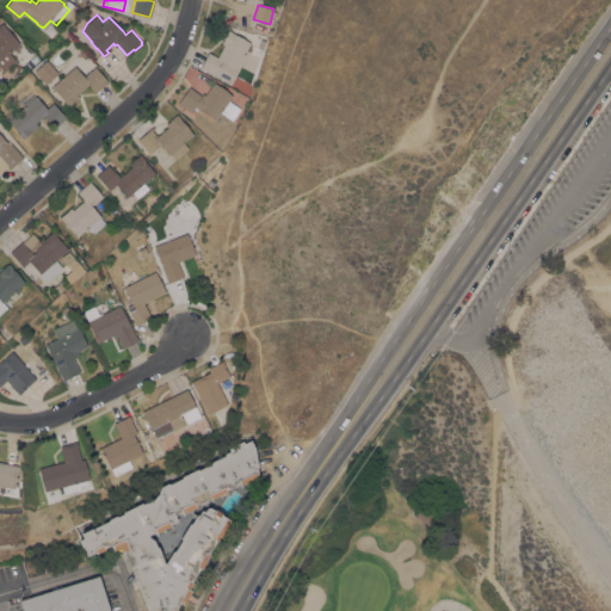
[(2,72),(0,68),(0,25),(2,24),(19,43),(8,51),(16,61),(2,72)]
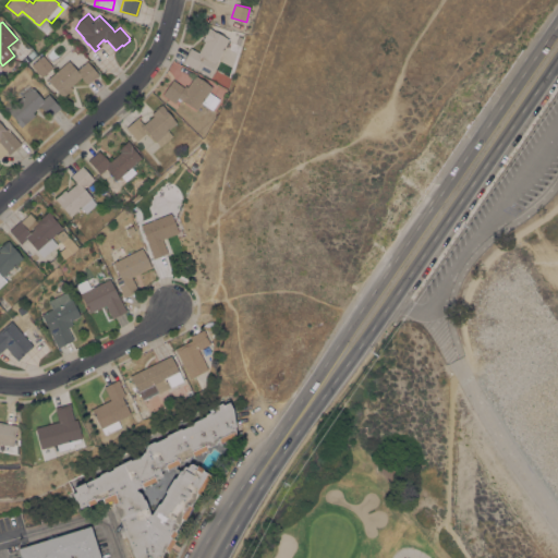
[(209,76),(182,62),(190,48),(198,52),(204,41),(202,40),(208,27),(213,29),(213,31),(229,38),(209,76)]
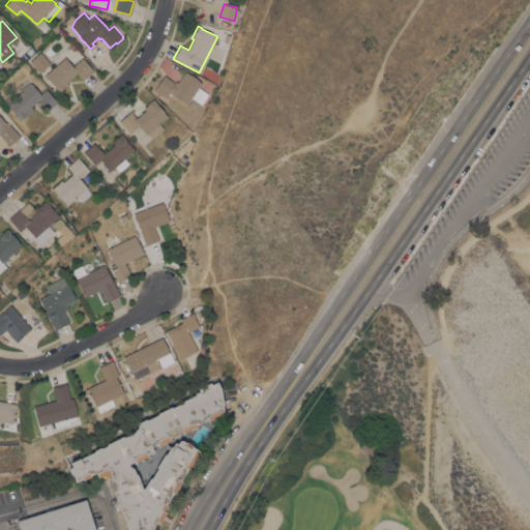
[(72,43),(77,49),(72,52),(68,47),(72,43)]
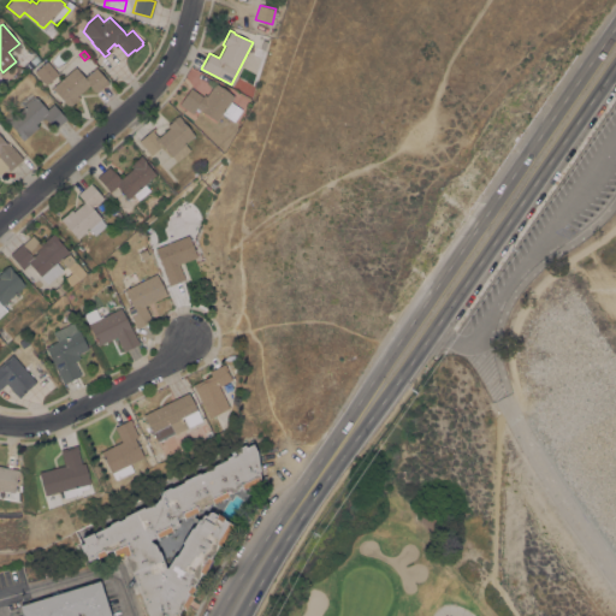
[(58,73),(46,84),(34,71),(47,60),(58,73)]
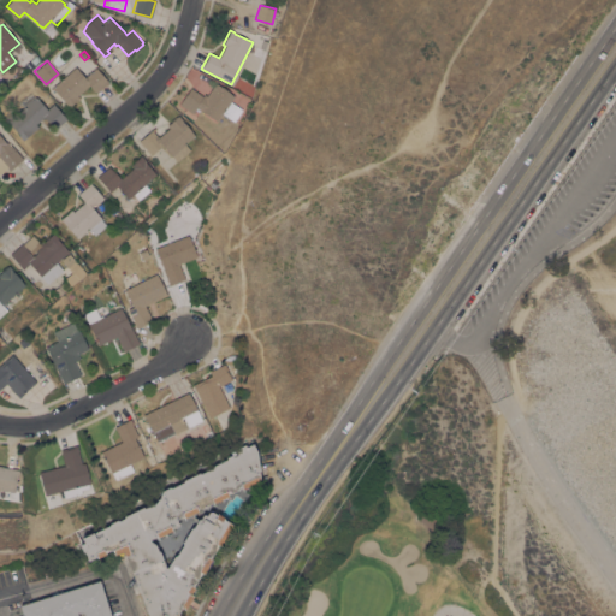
[(75,66),(84,77),(95,67),(108,82),(96,93),(89,84),(77,95),(80,99),(75,102),(75,101),(71,105),(70,107),(52,88),(75,66)]
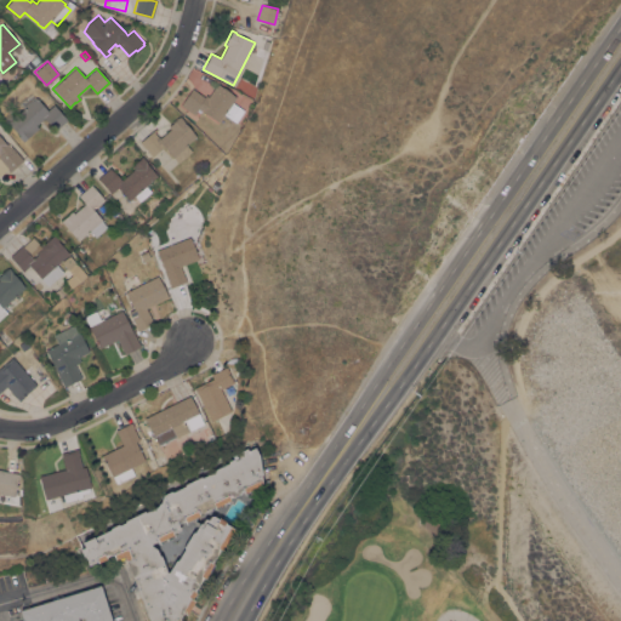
[(104,102),(98,95),(109,84),(117,92),(104,102)]
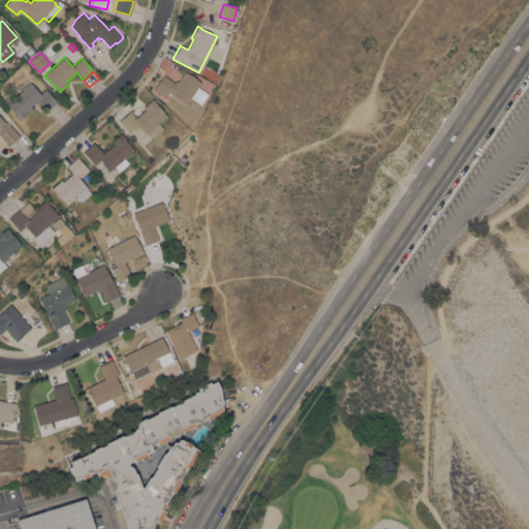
[(186,103),(170,93),(170,94),(168,92),(164,97),(154,89),(163,75),(174,83),(175,81),(177,83),(185,71),(201,83),(191,96),(186,103)]
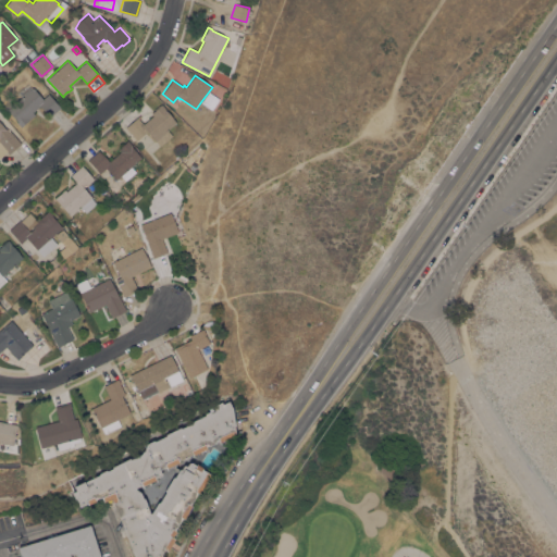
[(21,126),(16,122),(17,122),(8,109),(21,98),(15,93),(27,83),(32,88),(33,87),(42,99),(48,94),(60,108),(49,116),(39,106),(33,111),(35,114),(21,126)]
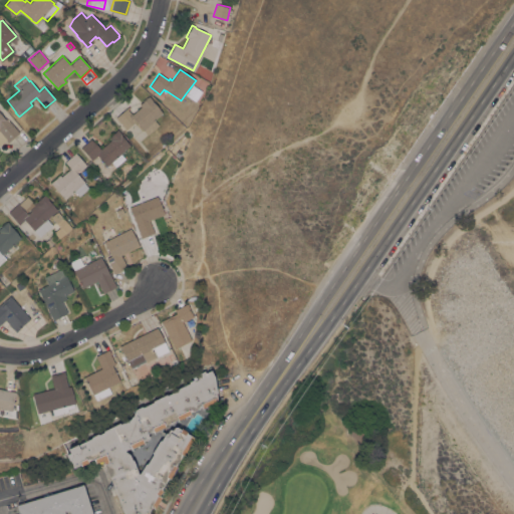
[(148,135),(135,120),(125,130),(115,117),(129,106),(130,107),(127,109),(132,114),(141,106),(139,104),(149,96),(153,99),(152,100),(163,112),(155,119),(159,124),(148,135)]
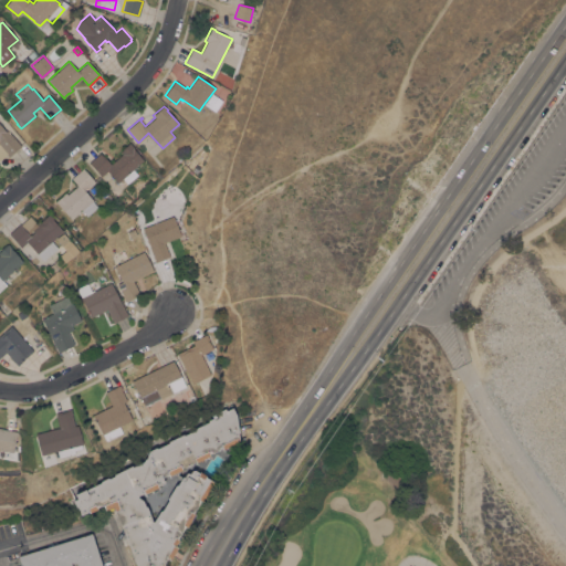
[(0,124),(6,130),(9,134),(9,133),(21,146),(8,157),(6,154),(0,157),(0,124)]
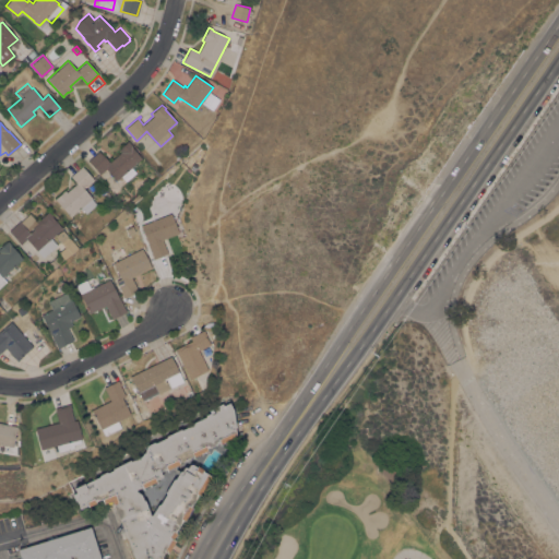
[(109,173),(108,174),(107,171),(108,170),(106,169),(99,174),(87,161),(98,151),(105,158),(105,157),(109,162),(118,154),(117,152),(119,150),(125,144),(123,144),(128,141),(132,146),(141,158),(116,180),(109,173)]
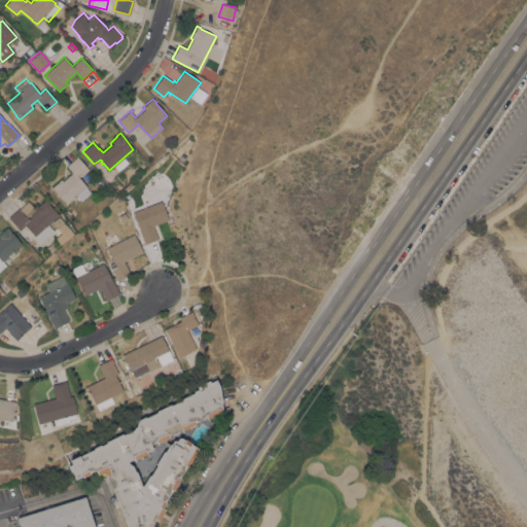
[(80,201),(76,195),(66,204),(51,187),(58,182),(58,181),(61,179),(63,181),(72,173),(66,166),(77,156),(88,169),(78,177),(86,186),(85,187),(90,192),(80,201)]
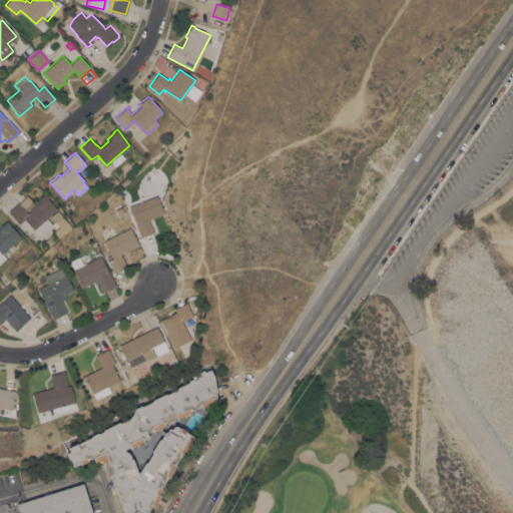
[(39,236),(24,219),(19,223),(8,211),(17,202),(18,203),(27,195),(33,203),(44,193),(48,198),(47,198),(57,209),(46,218),(52,225),(39,236)]
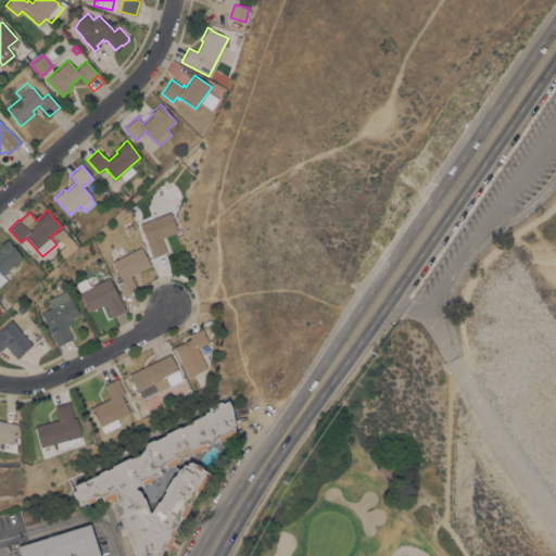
[(152,218),(151,216),(155,215),(155,217),(171,212),(178,231),(162,238),(166,252),(152,257),(139,224),(152,218)]
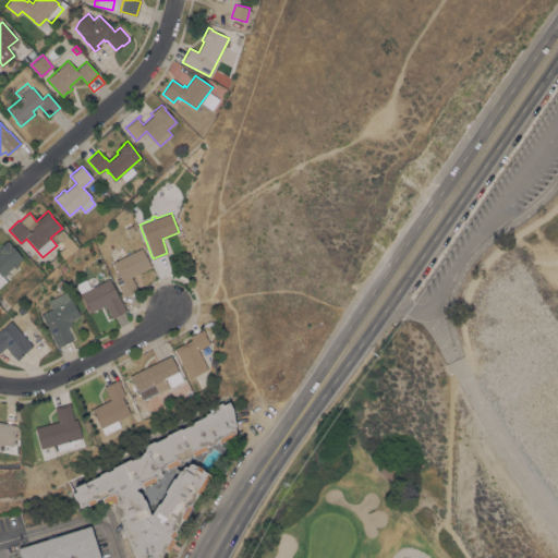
[(132,225),(134,231),(129,234),(125,228),(132,225)]
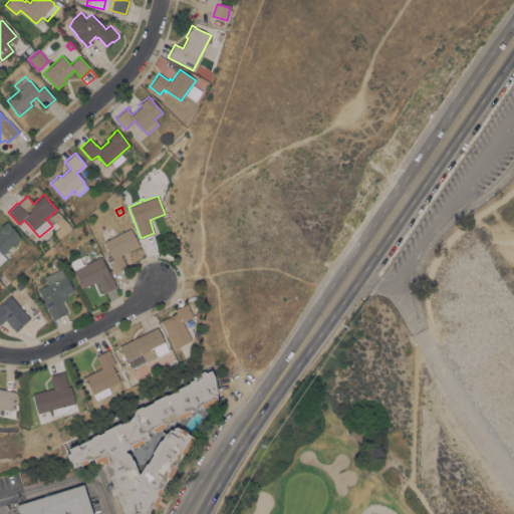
[(61,238),(60,237),(58,239),(53,232),(59,227),(55,223),(55,222),(51,217),(57,211),(71,228),(69,230),(68,231),(61,238)]
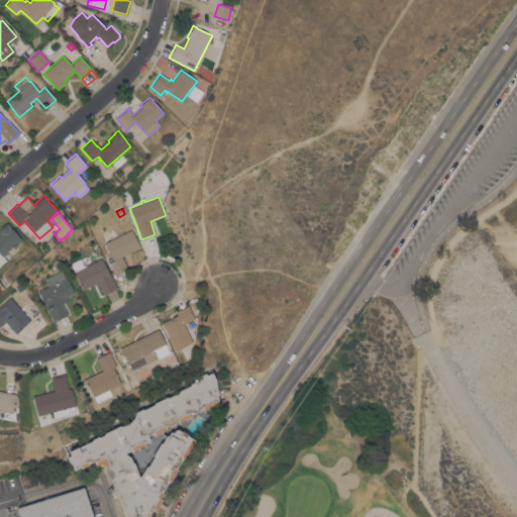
[(0,265),(0,228),(7,222),(11,227),(10,227),(20,239),(2,255),(5,261),(0,265)]
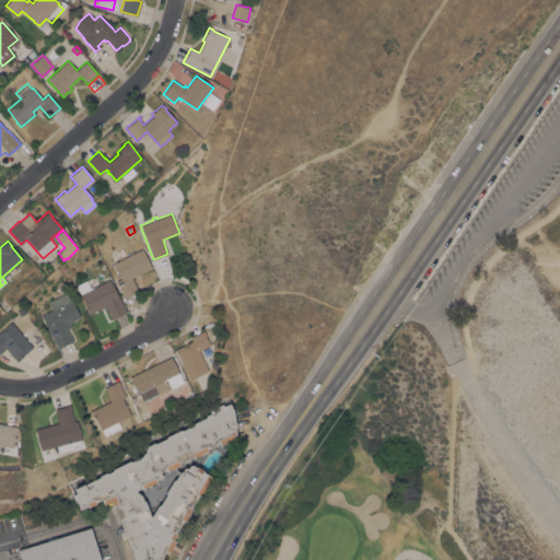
[(142,248),(151,268),(131,278),(138,291),(125,298),(116,281),(120,279),(113,263),(142,248)]
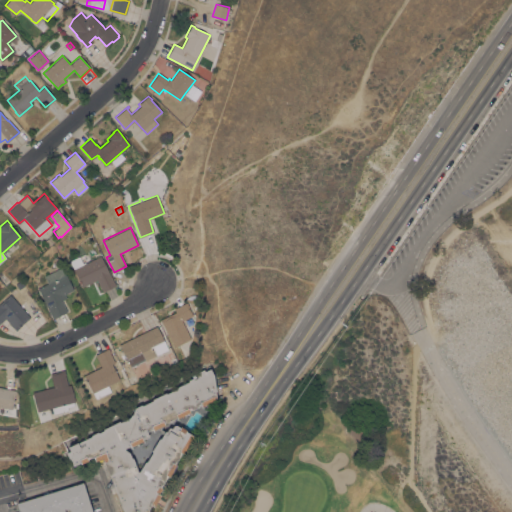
[(44,241),(51,236),(55,240),(49,246),(44,241)]
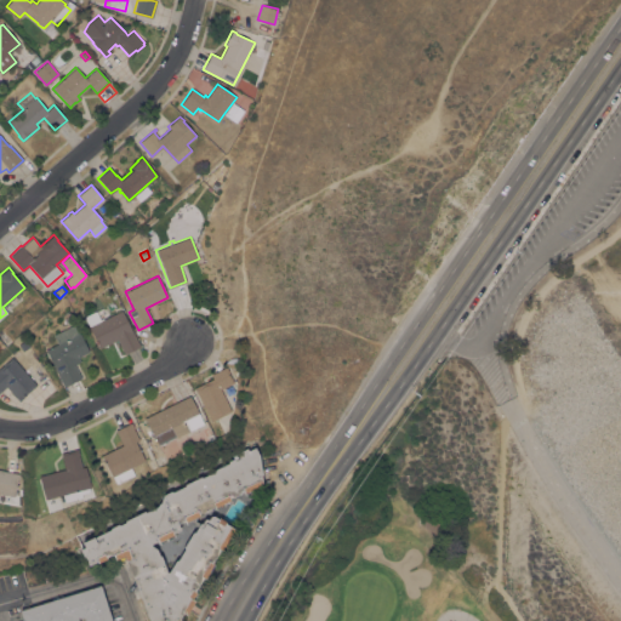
[(72,314),(66,319),(62,313),(69,309),(72,314)]
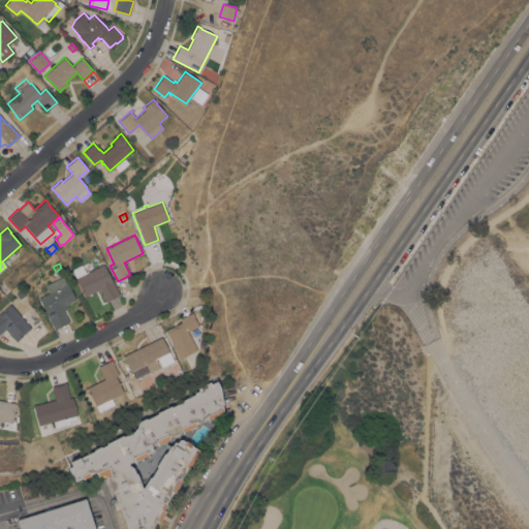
[(120,294),(106,302),(99,288),(85,297),(82,290),(83,290),(71,270),(82,265),(86,272),(87,271),(88,272),(103,263),(120,294)]
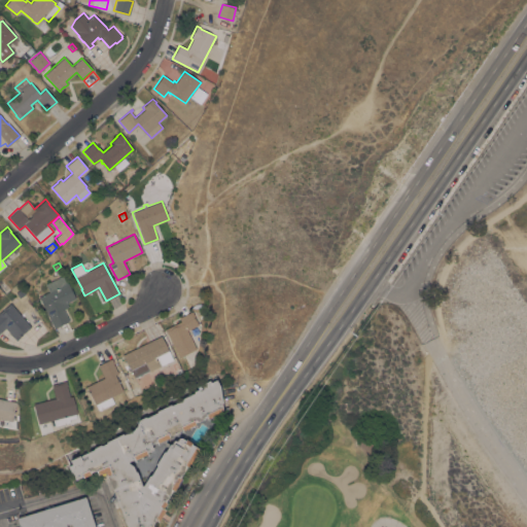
[(38,296),(49,291),(45,284),(62,276),(66,283),(68,283),(75,297),(66,303),(68,307),(63,310),(69,320),(55,328),(38,296)]
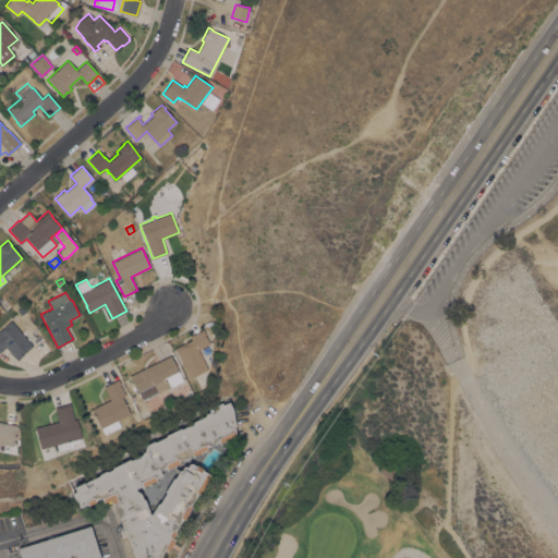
[(21,315),(16,310),(22,305),(26,311),(21,315)]
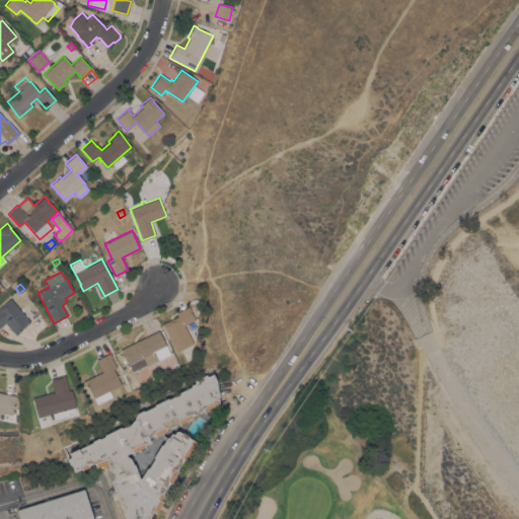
[(30,321),(20,330),(16,335),(5,322),(0,326),(0,307),(10,298),(30,321)]
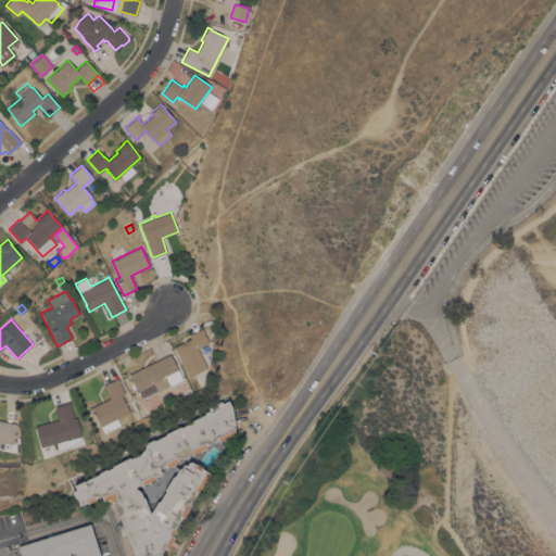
[(174,348),(190,339),(188,336),(202,328),(209,342),(197,349),(206,367),(188,377),(174,348)]
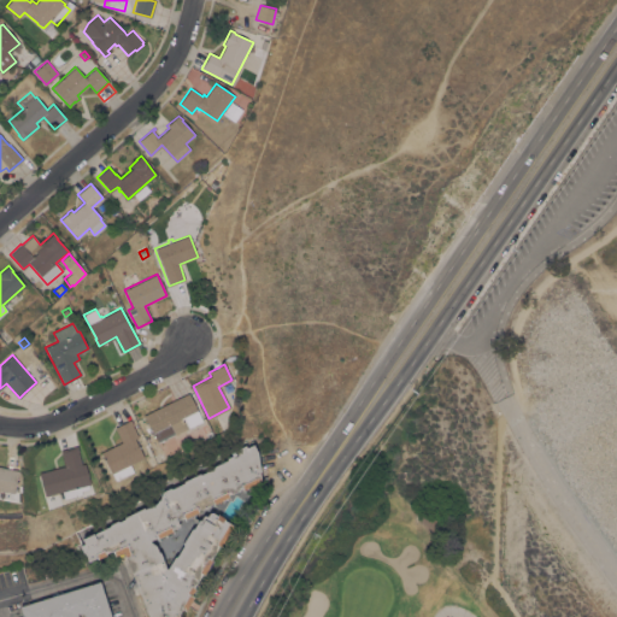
[(157,442),(153,435),(144,415),(188,393),(201,421),(174,434),(157,442)]
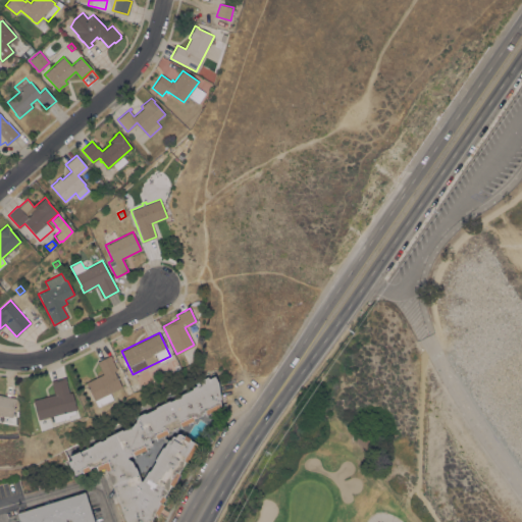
[(94,401),(86,382),(103,374),(97,362),(110,355),(112,359),(111,360),(116,370),(113,371),(121,387),(94,401)]
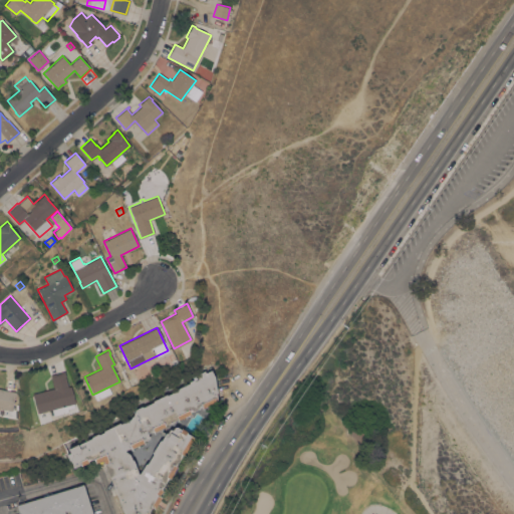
[(69,460),(68,460),(66,455),(69,453),(67,449),(76,445),(90,438),(91,437),(97,434),(98,434),(103,432),(103,431),(118,423),(120,424),(130,419),(131,417),(133,416),(135,410),(141,407),(143,407),(153,402),(153,401),(165,395),(167,395),(177,390),(177,389),(188,382),(189,381),(193,379),(191,376),(204,370),(205,372),(210,369),(214,376),(216,393),(215,394),(216,400),(214,401),(202,408),(201,407),(190,413),(190,414),(178,420),(177,419),(164,425),(165,426),(153,432),(153,431),(147,434),(149,438),(143,441),(144,442),(131,449),(130,447),(124,450),(125,452),(130,454),(131,460),(133,460),(138,473),(139,474),(145,464),(146,463),(152,454),(152,453),(159,440),(161,440),(165,433),(167,433),(169,430),(170,429),(172,430),(174,428),(176,427),(180,430),(181,428),(187,432),(186,433),(193,438),(183,456),(181,455),(175,466),(176,467),(169,479),(167,478),(161,489),(162,490),(158,495),(161,497),(154,508),(151,507),(148,513),(149,513),(148,513),(121,513),(108,477),(101,460),(94,463),(93,459),(87,461),(87,462),(80,465),(80,464),(73,467),(69,460)]
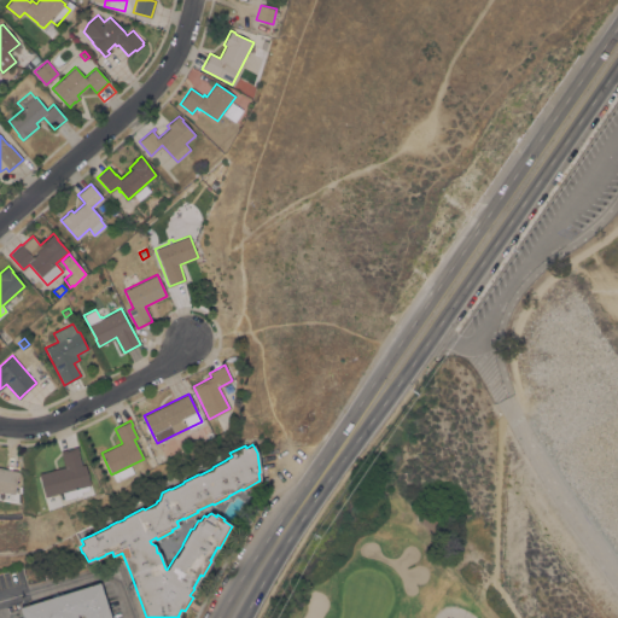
[(64,467),(60,450),(77,447),(79,453),(77,453),(81,465),(85,465),(89,485),(88,485),(88,489),(80,491),(81,495),(64,500),(62,493),(45,496),(39,473),(64,467)]
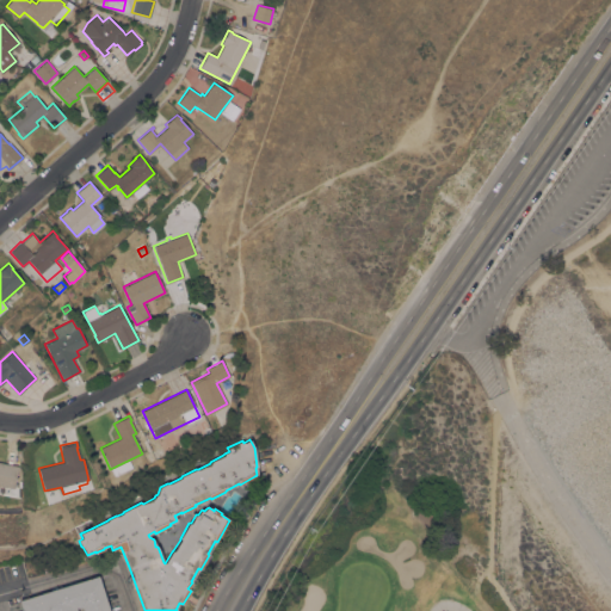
[(0,462),(18,466),(13,488),(0,485),(0,462)]
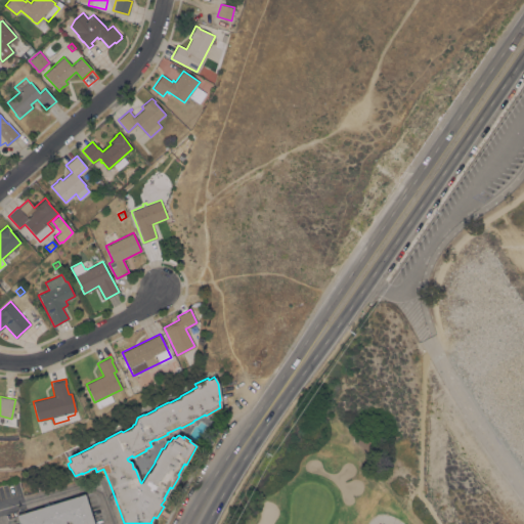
[(18,523),(16,515),(84,493),(93,523),(18,523)]
